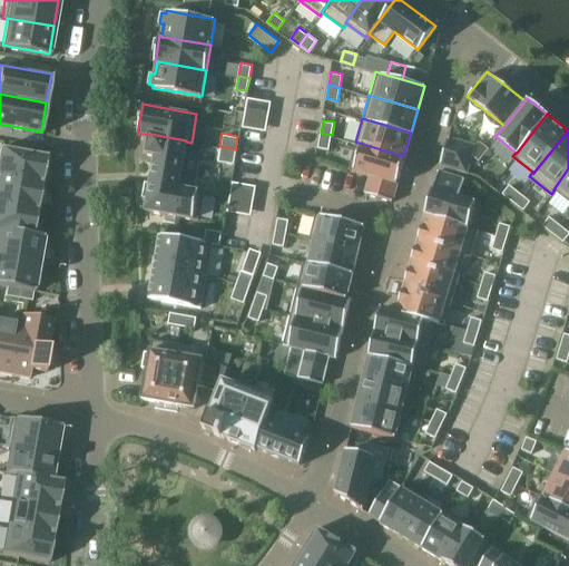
[(332,135),(321,133),(319,146),(329,148),(332,135)]
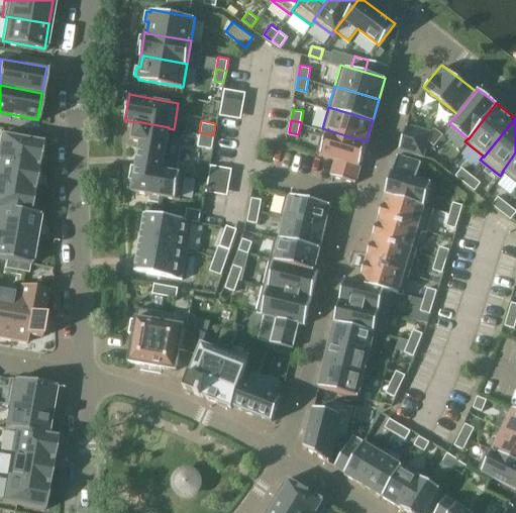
[(162,169),(162,168),(169,128),(169,127),(136,121),(135,122),(134,129),(133,138),(139,139),(135,165),(162,169)]
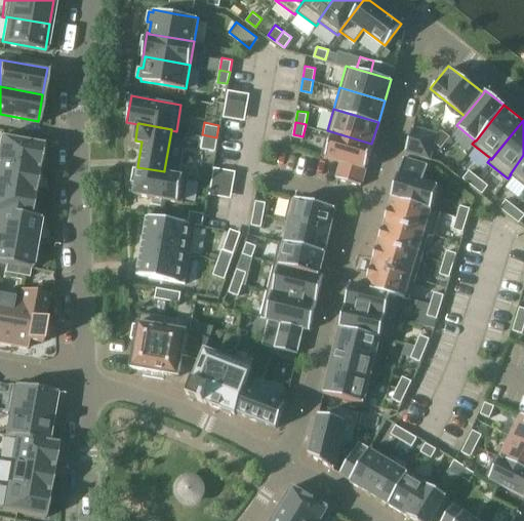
[(411,124),(407,136),(432,145),(436,132),(411,124)]
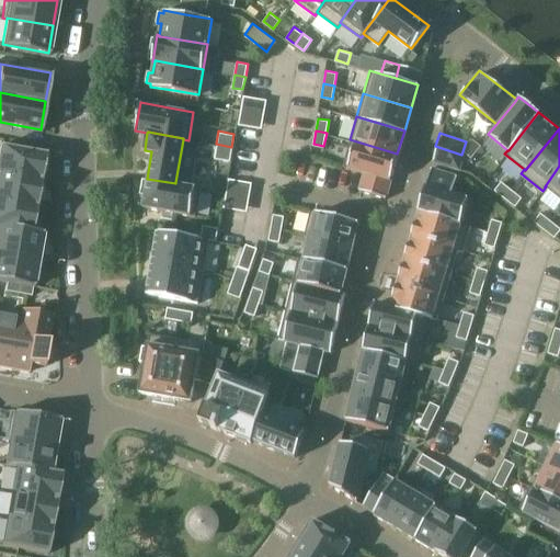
[(385,196),(397,154),(350,139),(342,165),(363,171),(358,189),(385,196)]
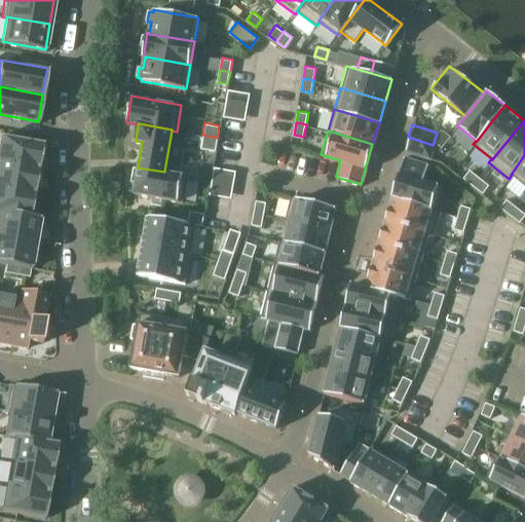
[(0,159),(38,166),(42,142),(0,134),(0,159)]
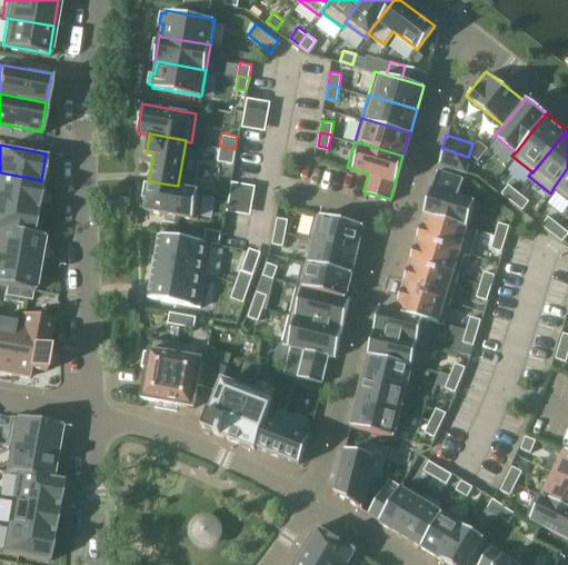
[(235,149),(219,146),(217,159),(232,161),(235,149)]
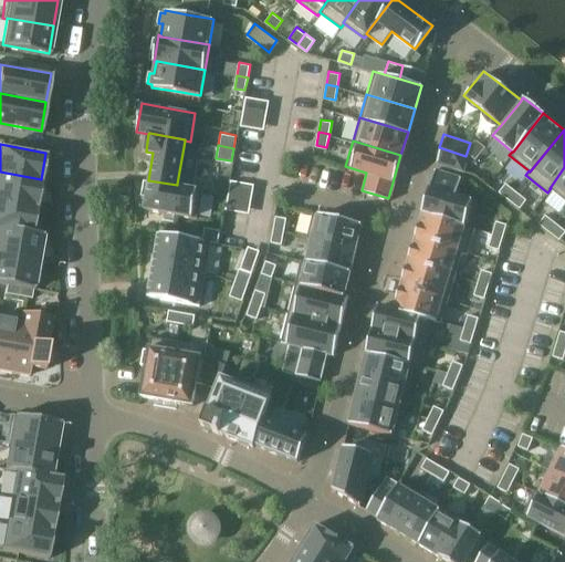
[(466,156),(439,147),(436,162),(462,169),(466,156)]
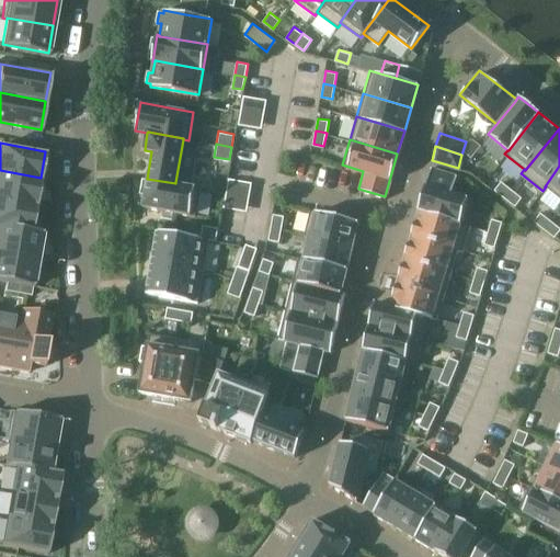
[(559,166),(545,186),(546,186),(559,197),(559,166)]
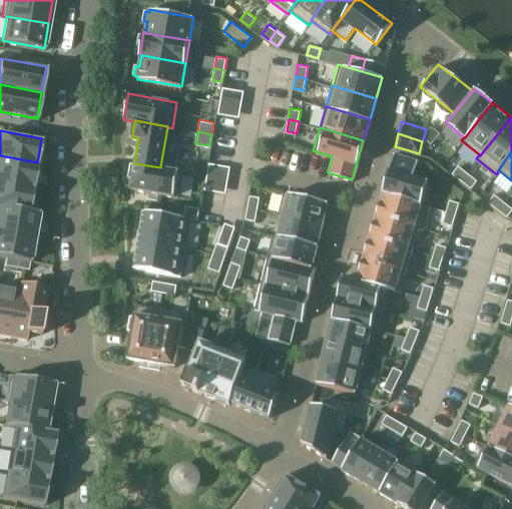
[(412,175),(417,159),(393,152),(381,191),(425,204),(425,203),(432,181),(412,175)]
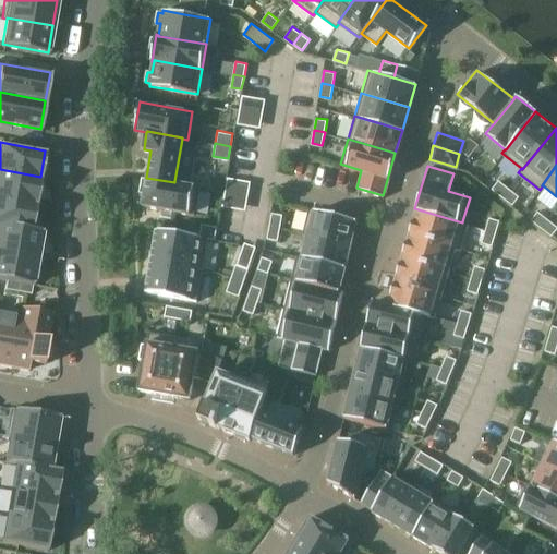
[(0,196),(36,203),(40,177),(0,169),(0,196)]
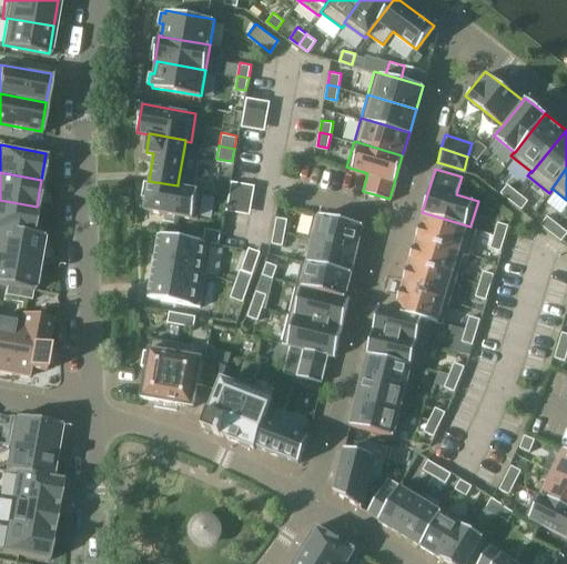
[(202,189),(178,184),(178,185),(149,181),(143,180),(141,195),(145,197),(143,208),(155,210),(198,218),(202,189)]
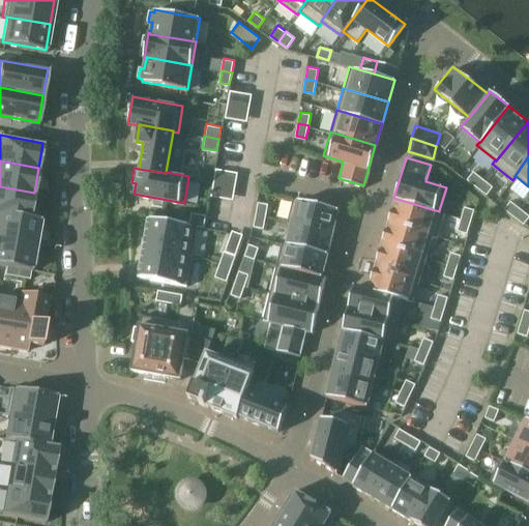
[(466,178),(475,185),(481,177),(472,170),(466,178)]
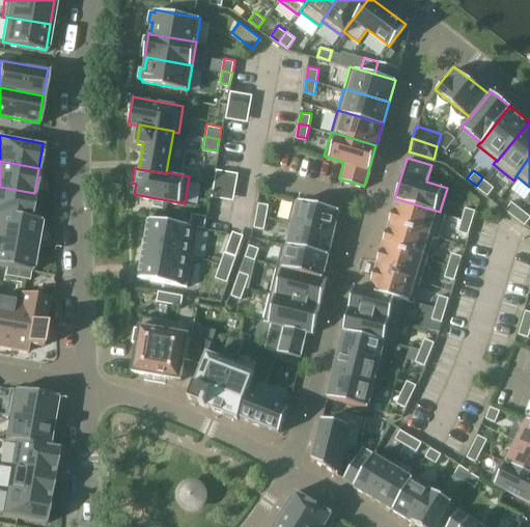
[(493,186),(482,177),(476,186),(486,194),(493,186)]
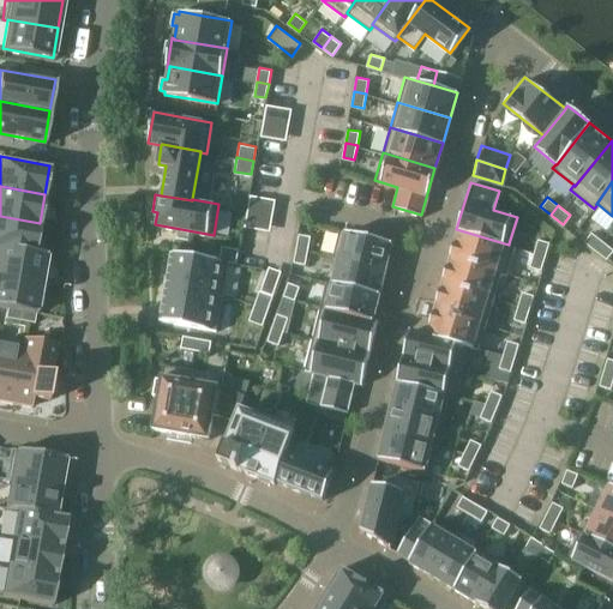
[(0,245),(35,252),(35,251),(40,223),(0,216),(0,245)]
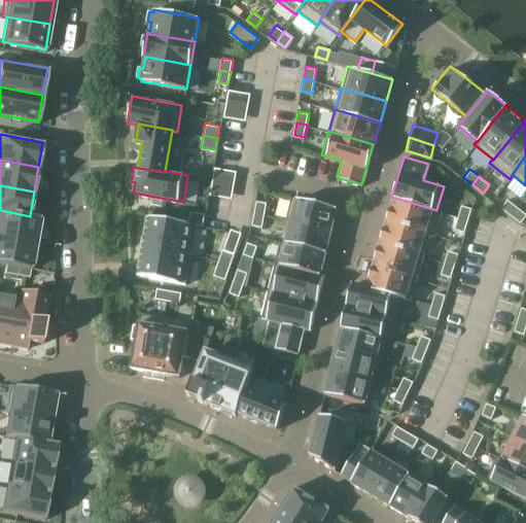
[(284,219),(289,220),(330,230),(336,207),(290,196),(284,219)]
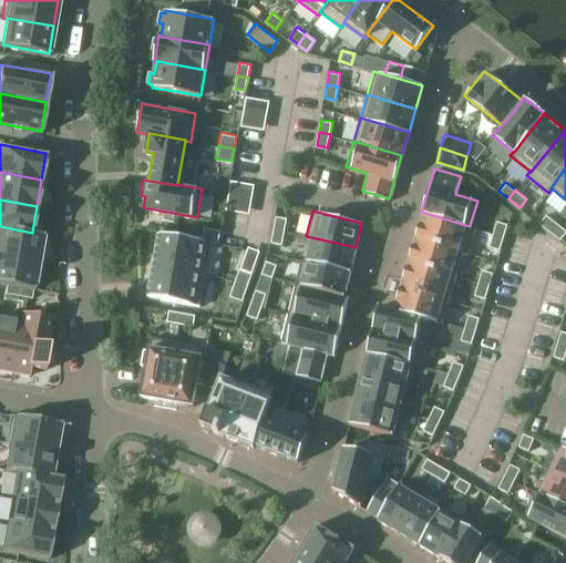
[(470,226),(421,212),(414,236),(462,251),(462,252),(467,253),(475,226),(470,225),(470,226)]
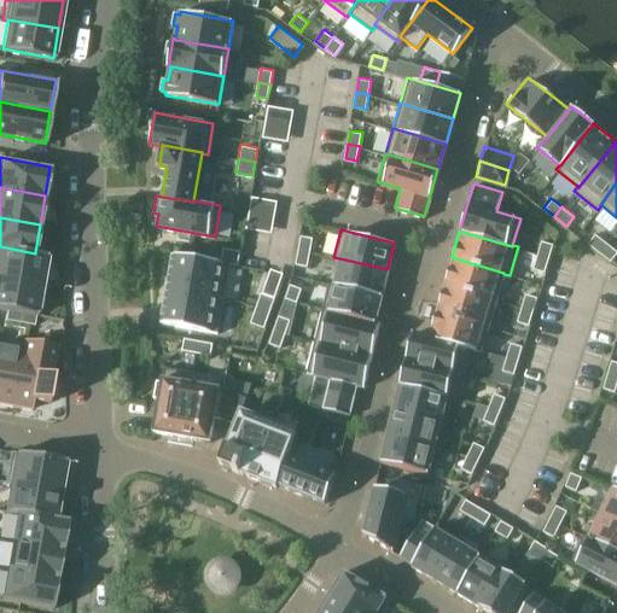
[(587,241),(598,251),(605,241),(594,232),(587,241)]
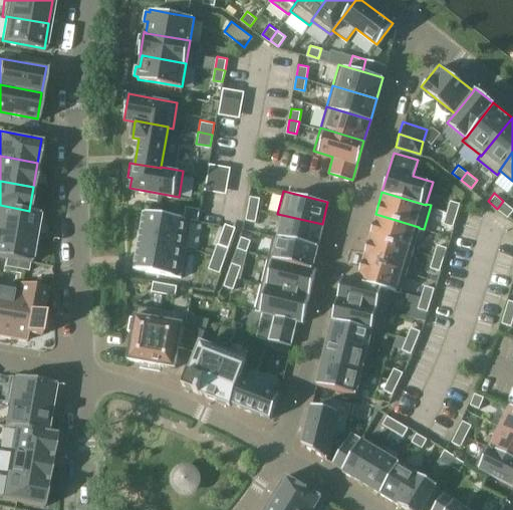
[(251,195),(249,207),(259,209),(261,197),(251,195)]
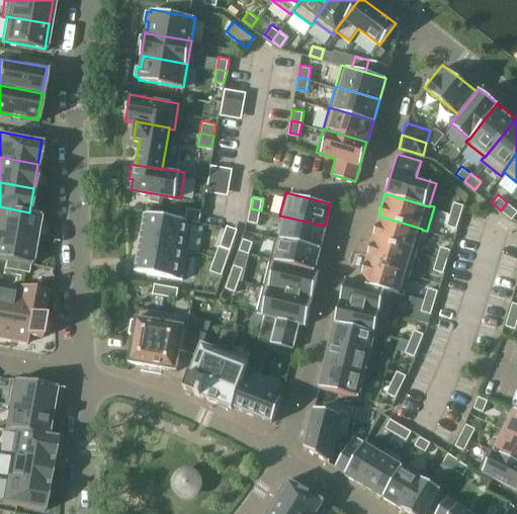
[(452,200),(449,212),(458,215),(462,203),(452,200)]
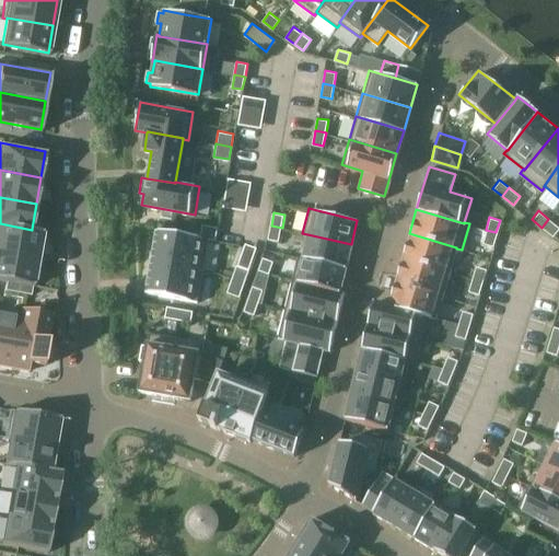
[(558,227),(548,219),(542,228),(552,235),(558,227)]
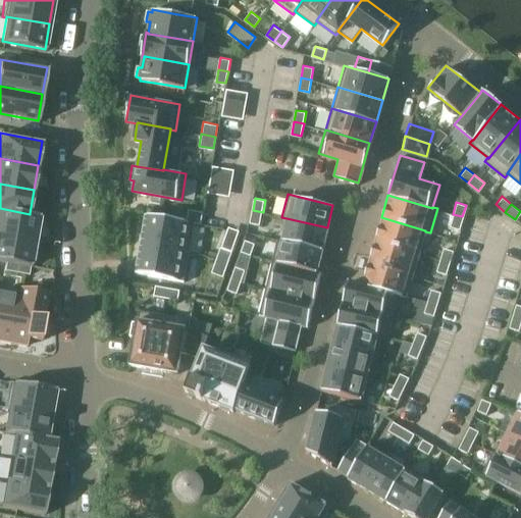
[(0,232),(35,240),(40,214),(30,213),(30,214),(0,208),(0,232)]
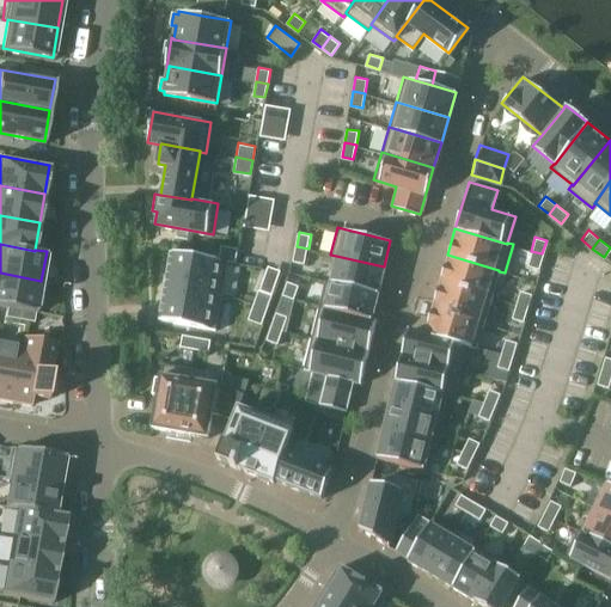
[(218,258),(234,261),(237,247),(220,244),(218,258)]
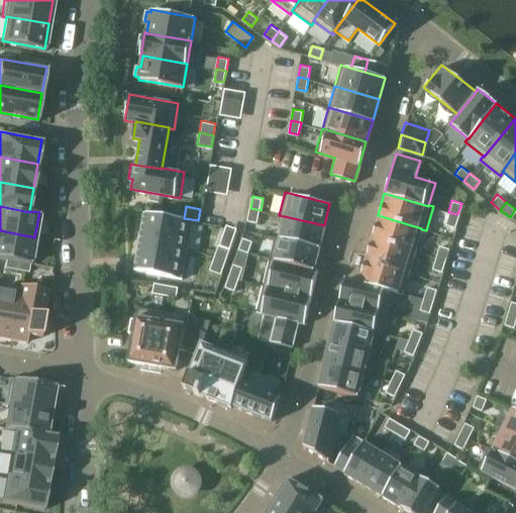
[(259,222),(261,210),(250,208),(248,220),(259,222)]
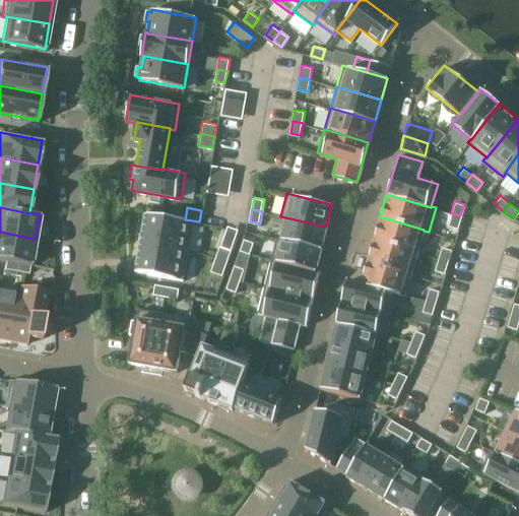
[(141,227),(138,241),(188,250),(193,220),(143,212),(141,227)]
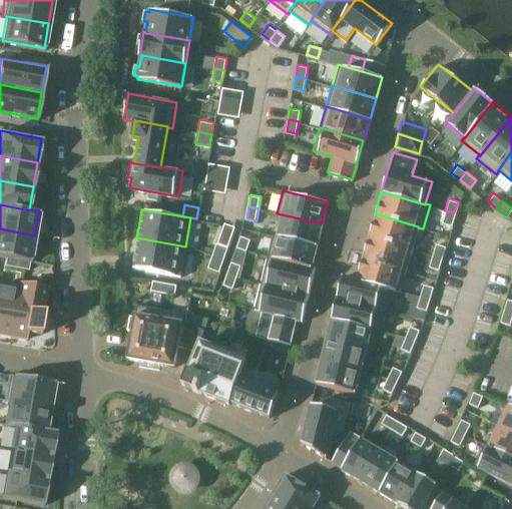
[(454,212),(445,210),(441,221),(451,224),(454,212)]
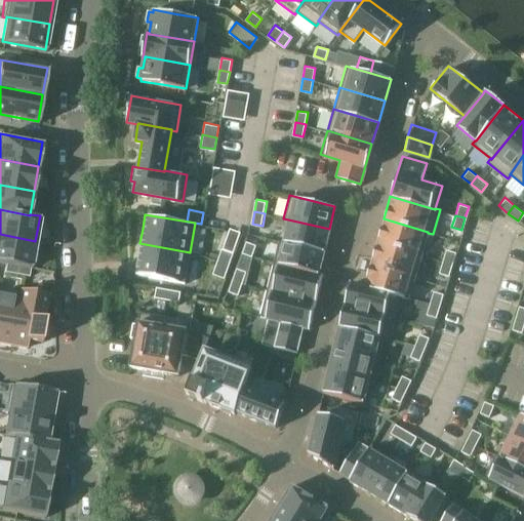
[(384,218),(376,241),(421,254),(428,233),(428,232),(384,218)]
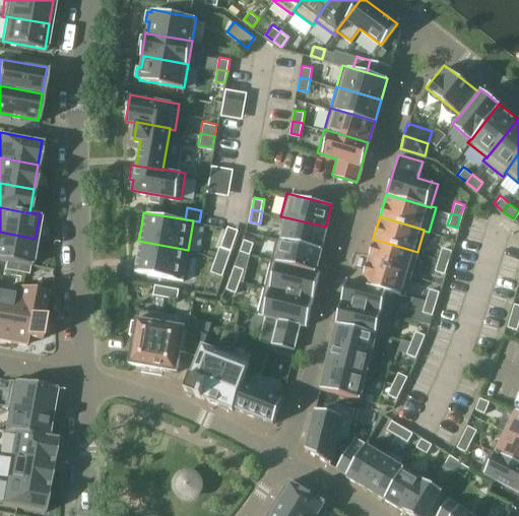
[(285,217),(280,238),(280,239),(321,249),(326,227),(285,217)]
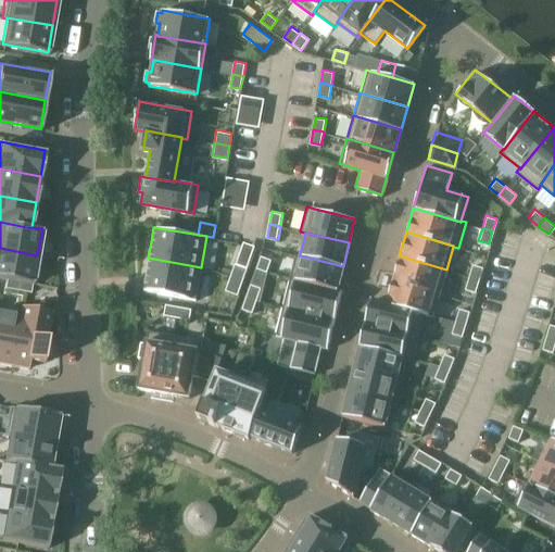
[(0,276),(5,277),(19,279),(32,283),(33,283),(37,255),(0,248),(0,276)]
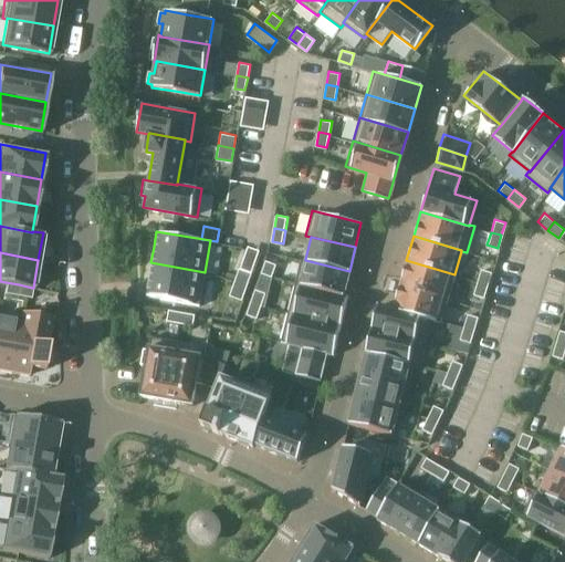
[(344,293),(349,271),(305,260),(305,259),(301,258),(294,282),(343,294),(344,293)]
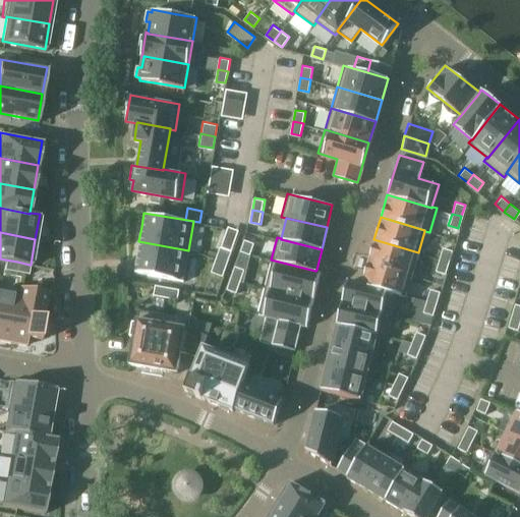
[(253,242),(243,238),(239,250),(249,253),(253,242)]
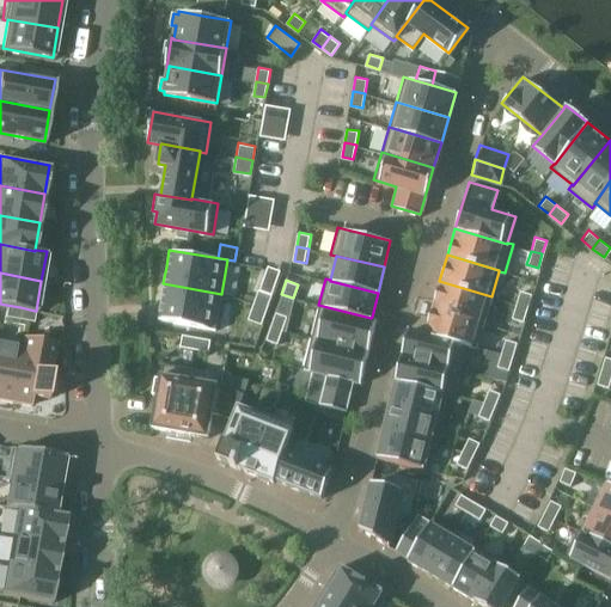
[(483,323),(492,296),(439,281),(431,306),(483,323)]
